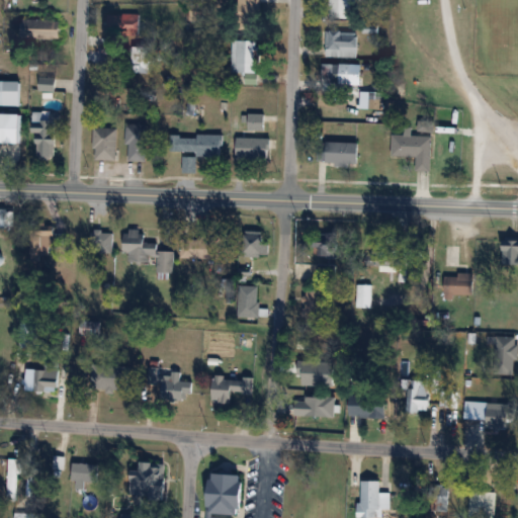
[(259,29),(259,0),(237,0),(237,29),(259,29)]
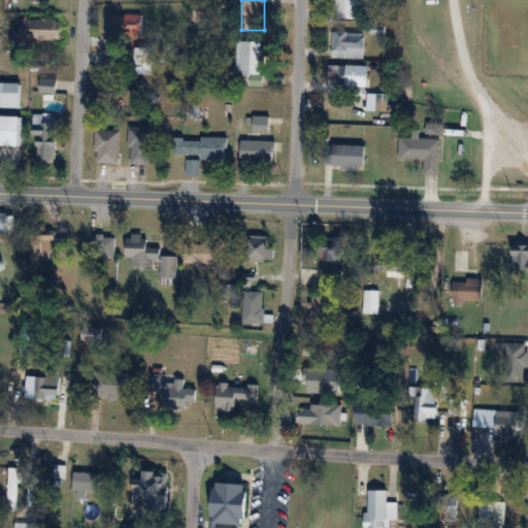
[(338,0),(338,18),(358,18),(359,2),(372,3),(371,0),(338,0)]
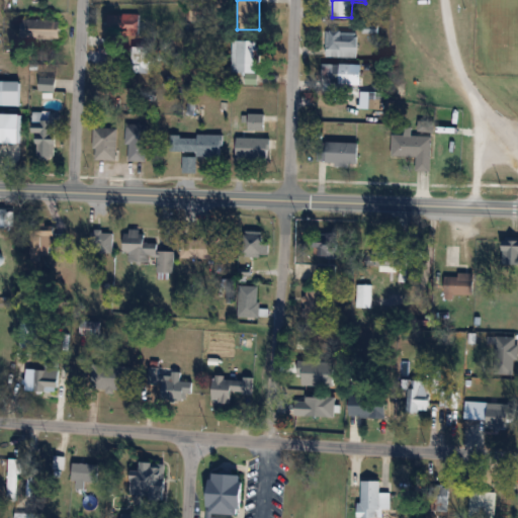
[(197,21),(197,5),(188,5),(188,21),(197,21)]
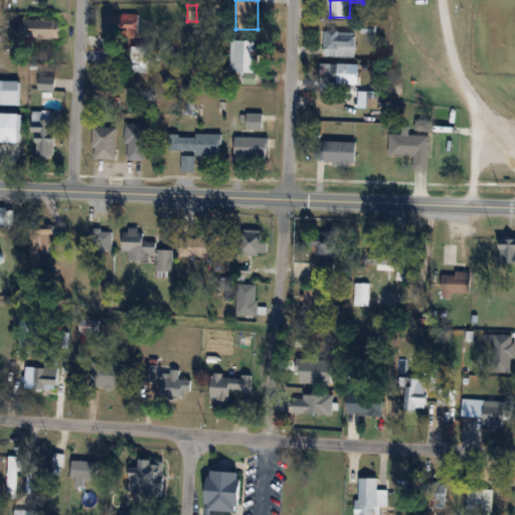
[(124,16),(124,35),(139,35),(139,16),(124,16)]
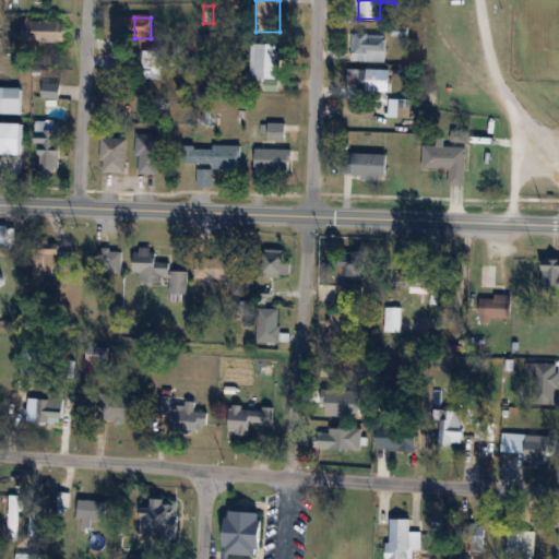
[(25,22),(25,43),(66,43),(66,22),(25,22)]
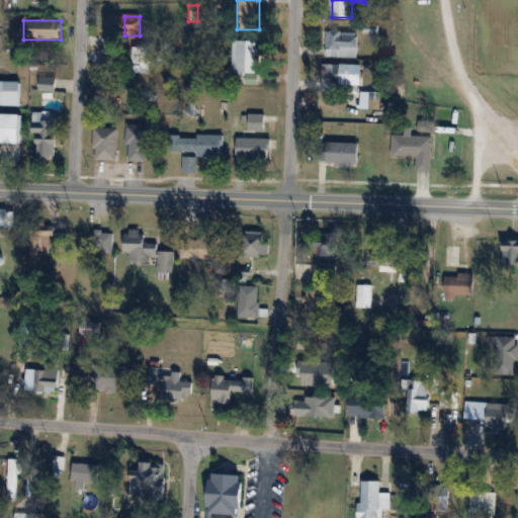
[(358,31),(327,31),(327,57),(358,57),(358,31)]
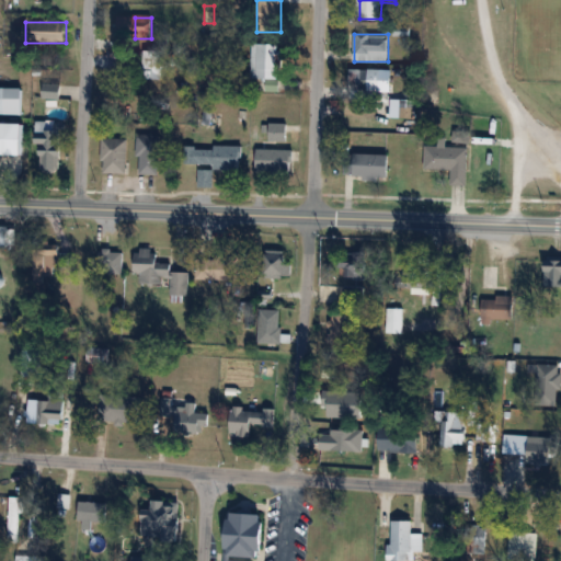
[(252,44),(252,80),(282,80),(282,44),(252,44)]
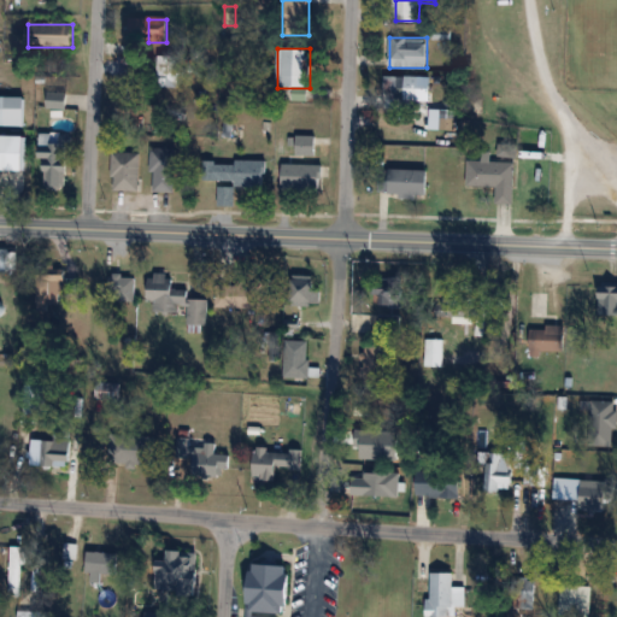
[(419,76),(387,76),(387,100),(419,100),(419,76)]
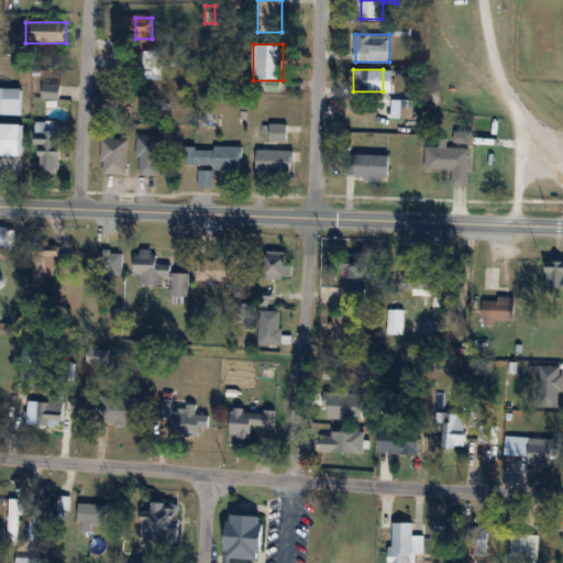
[(46,98),(61,98),(59,86),(46,86),(46,98)]
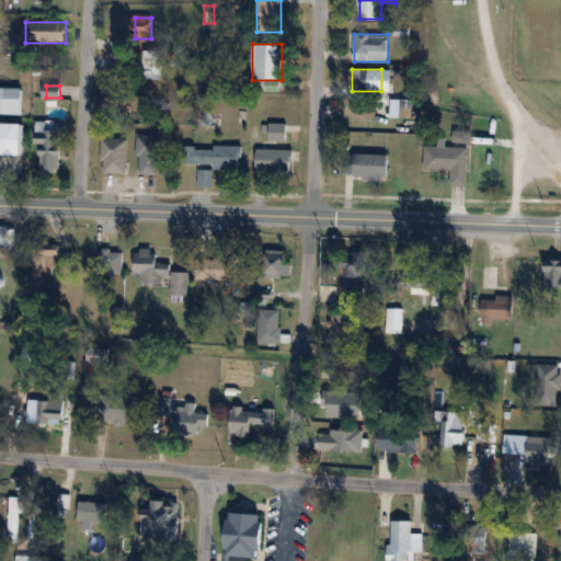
[(0,114),(23,114),(23,88),(0,88),(0,114)]
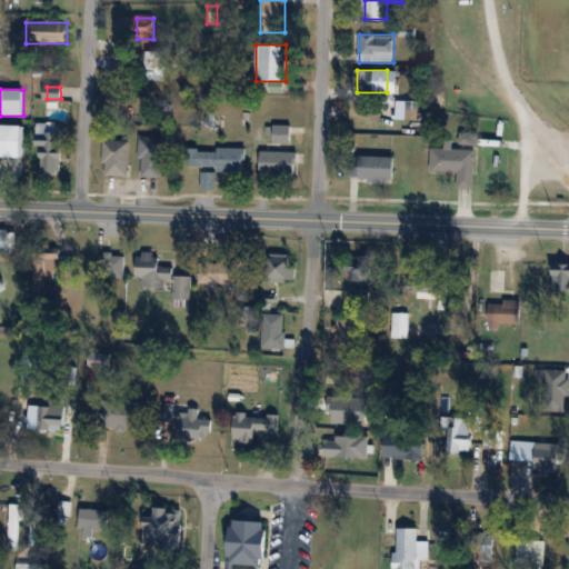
[(39,123),(39,176),(62,176),(62,123),(39,123)]
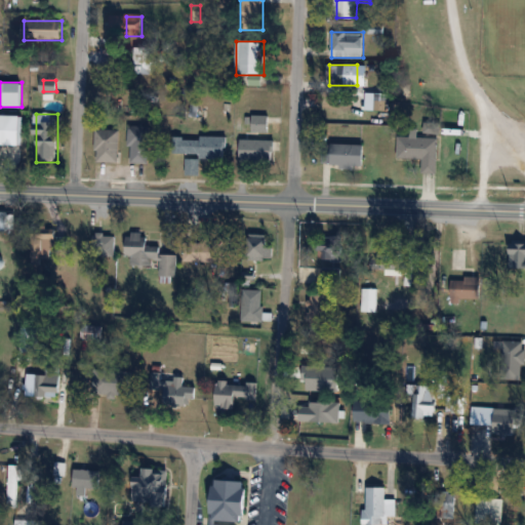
[(0,145),(23,145),(23,116),(0,115),(0,145)]
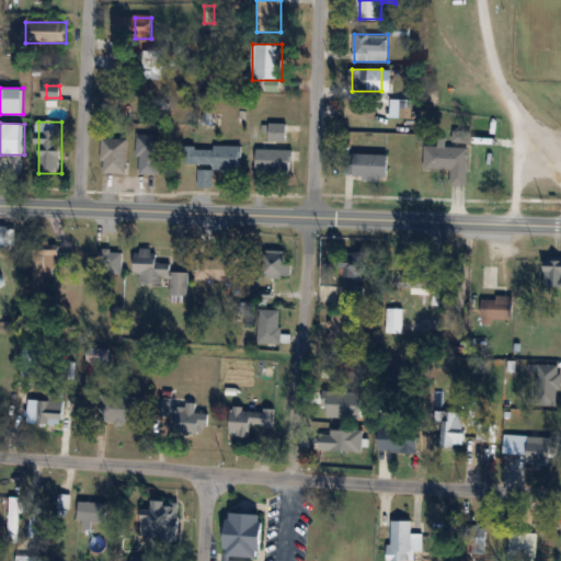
[(288,123),(270,123),(270,141),(288,141),(288,123)]
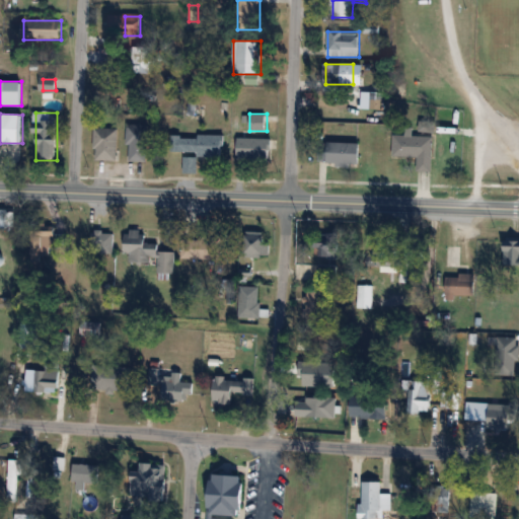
[(147,124),(128,124),(128,160),(147,160),(147,124)]
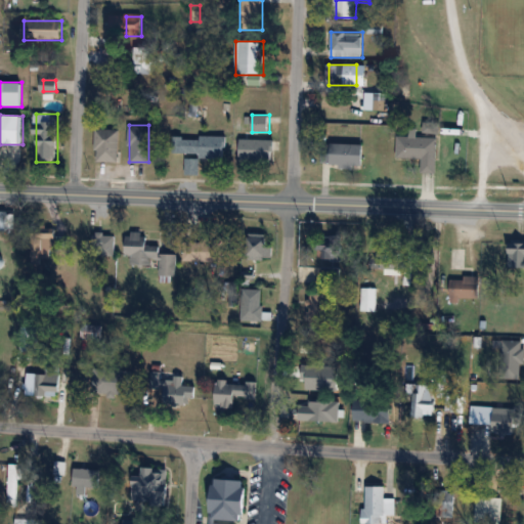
[(95,162),(119,162),(119,129),(95,129),(95,162)]
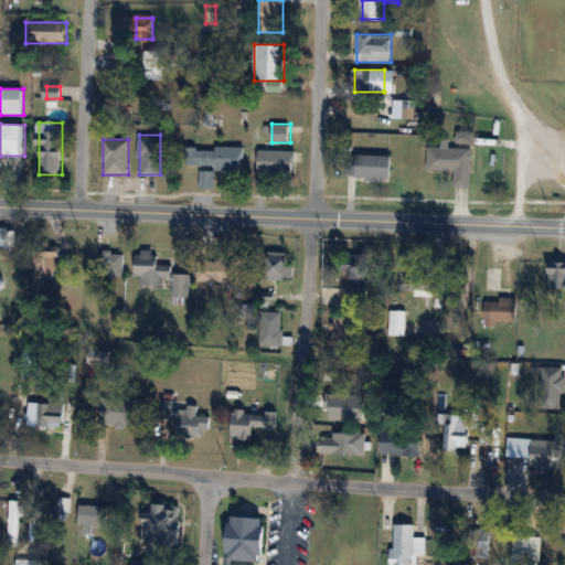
[(184,169),(243,169),(243,147),(184,147),(184,169)]
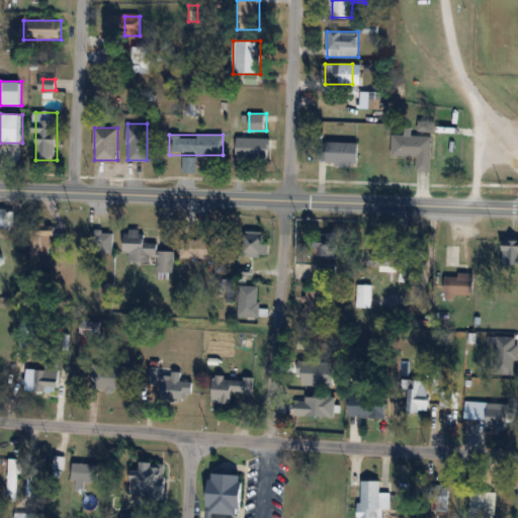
[(418,156),(418,171),(432,171),(433,136),(392,135),(392,156),(418,156)]
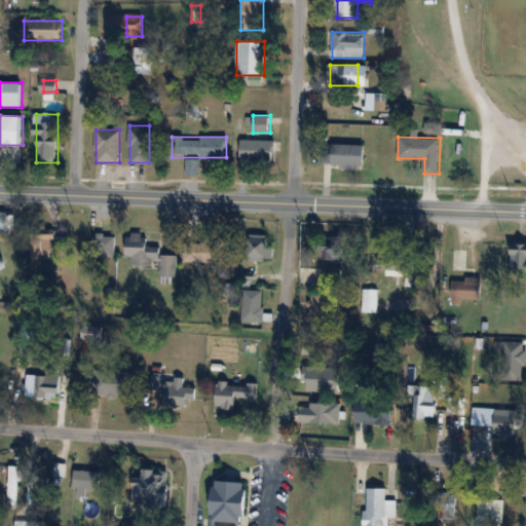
[(275,140),(233,140),(233,160),(275,160),(275,140)]
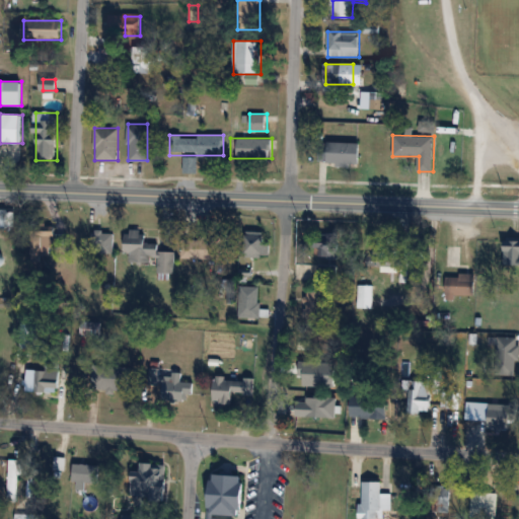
[(360,142),(325,142),(325,165),(360,165),(360,142)]
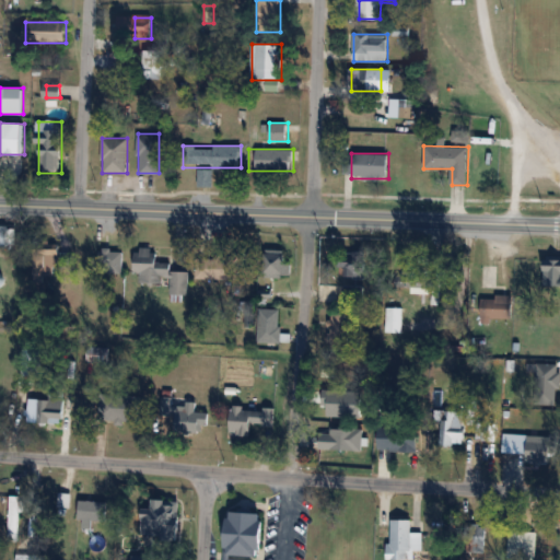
[(9,225),(0,224),(0,245),(9,246),(9,225)]
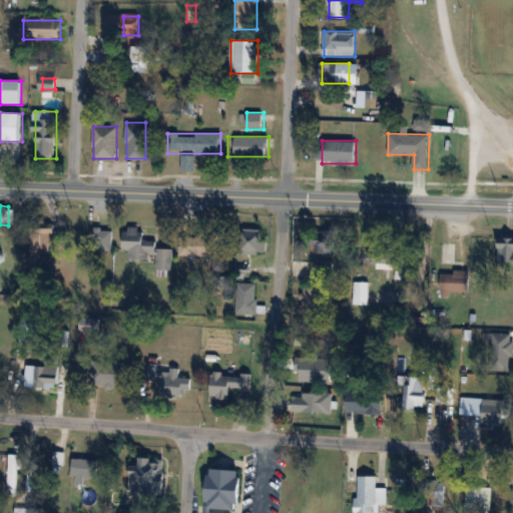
[(54,235),(54,222),(32,222),(32,252),(52,252),(52,240),(57,240),(57,235),(54,235)]
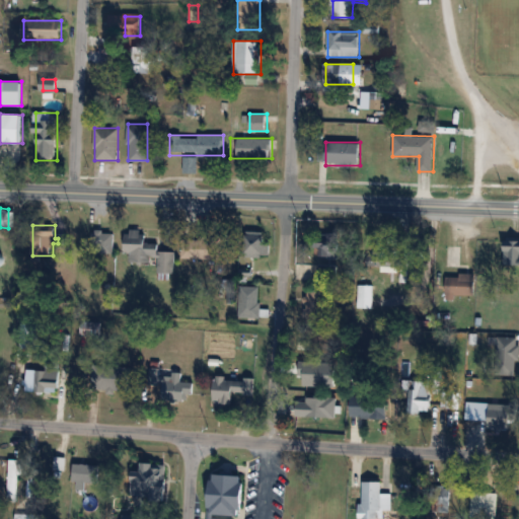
[(114,231),(91,231),(91,253),(114,253),(114,231)]
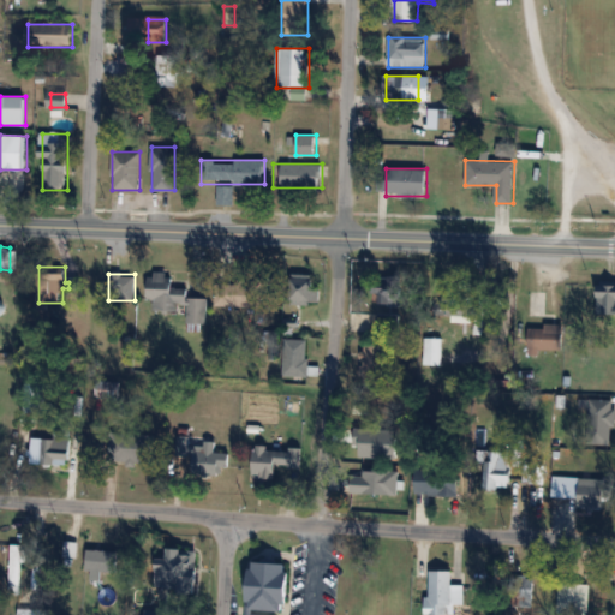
[(187,324),(207,324),(207,298),(187,298),(187,288),(173,288),(173,274),(151,274),(151,310),(187,311),(187,324)]
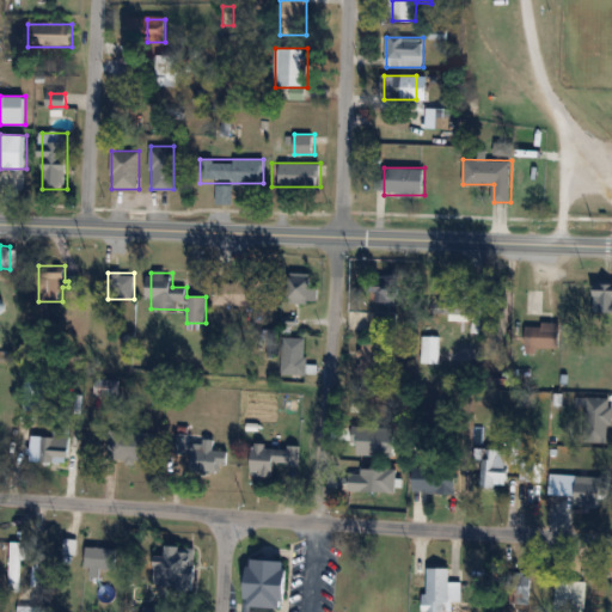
[(288,274),(288,304),(318,304),(318,288),(313,288),(313,274),(288,274)]
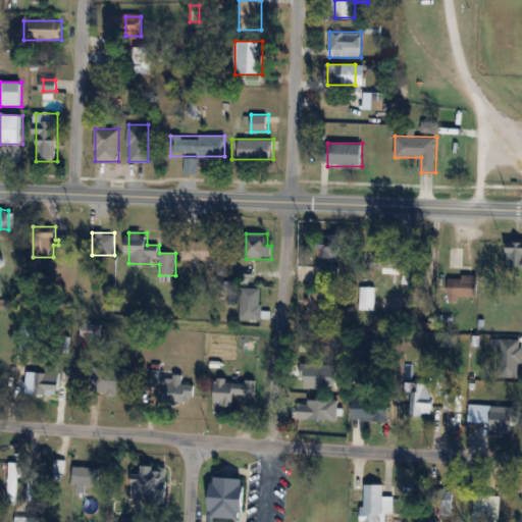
[(338,236),(318,236),(318,259),(338,259),(338,236)]
